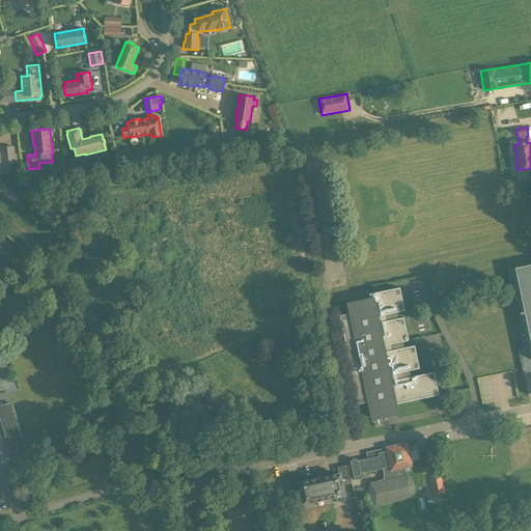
[(0,164),(0,163),(2,163),(3,172),(16,171),(15,157),(2,158),(2,152),(1,152),(0,152),(0,164)]
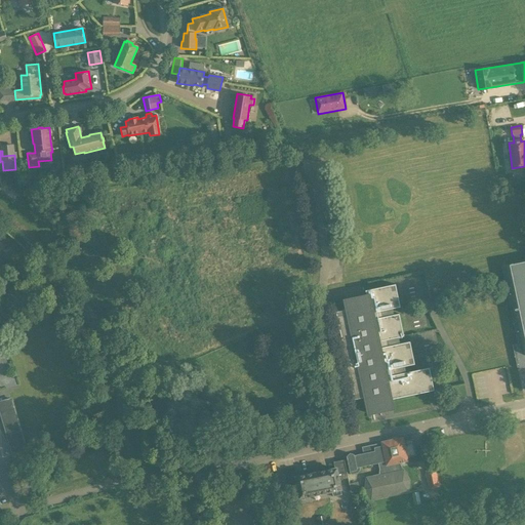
[(513,345),(517,367),(524,365),(524,260),(501,266),(518,344),(513,345)]
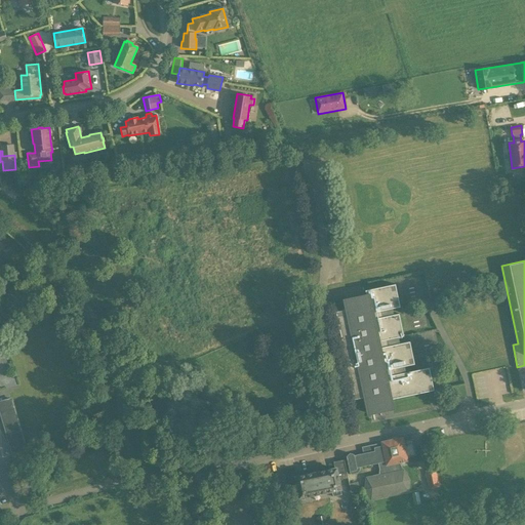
[(365,291),(345,296),(346,300),(345,300),(347,310),(335,312),(354,399),(365,397),(368,415),(369,414),(368,413),(391,408),(389,401),(433,391),(429,368),(406,373),(405,367),(414,365),(409,342),(387,347),(386,340),(403,337),(398,315),(380,318),(379,312),(399,308),(394,285),(365,290),(365,291)]
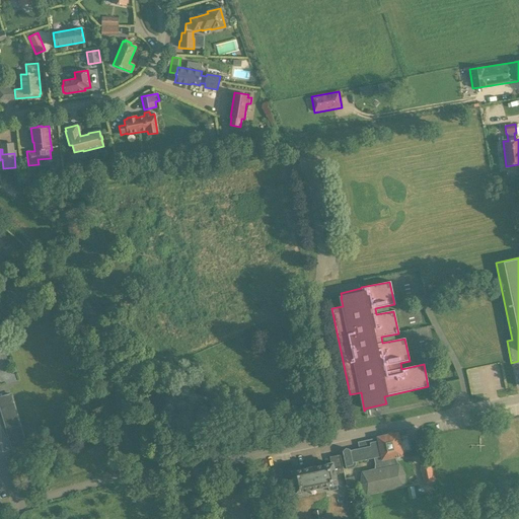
[(11,393),(0,396),(0,402),(13,399),(11,393)]
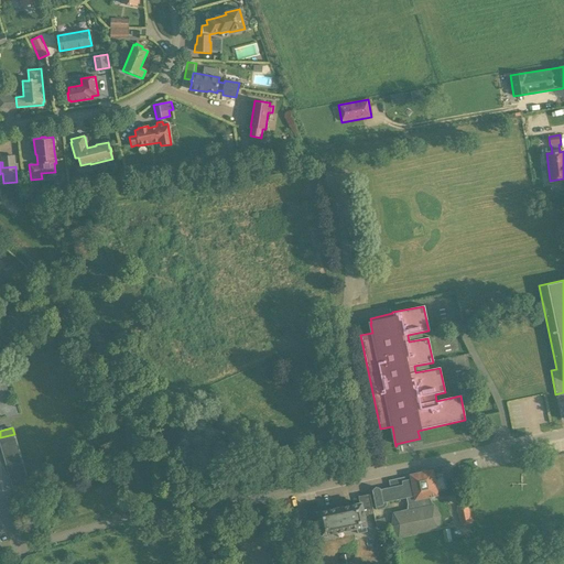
[(315,436),(316,443),(329,440),(328,433),(315,436)]
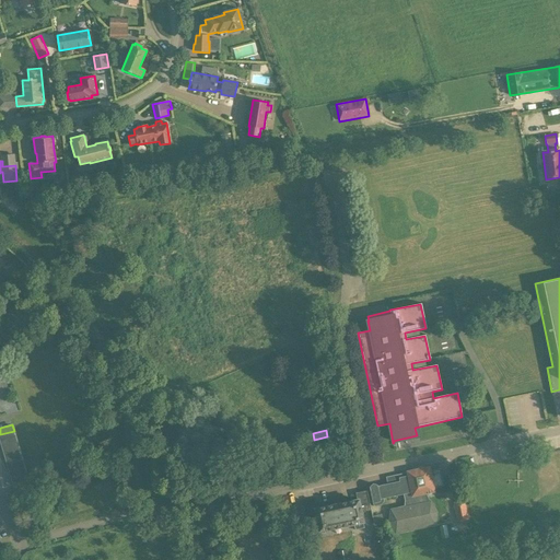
[(0,434),(0,440),(0,442),(16,436),(14,431),(0,434)]
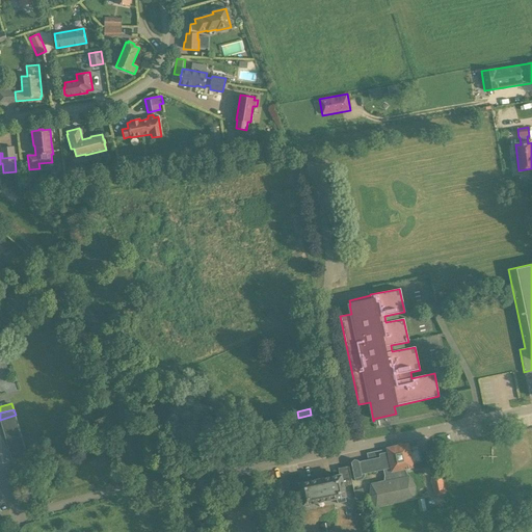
[(0,420),(2,425),(17,421),(16,415),(0,420)]
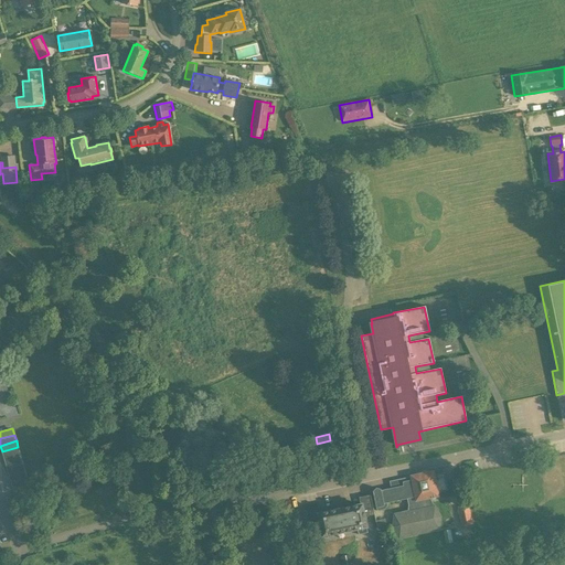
[(2,451),(4,458),(20,454),(18,447),(2,451)]
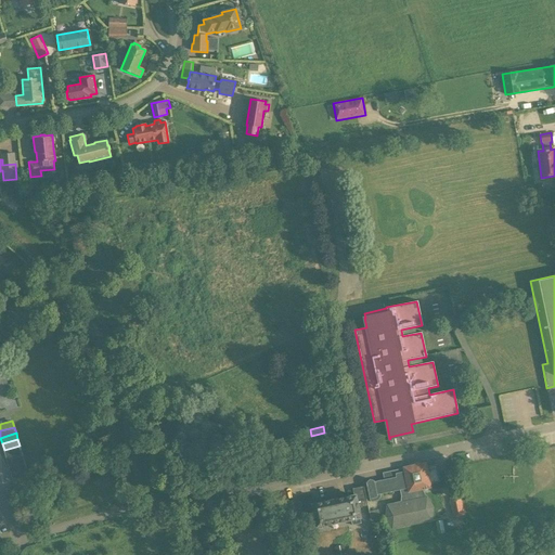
[(4,450),(5,456),(22,451),(20,446),(4,450)]
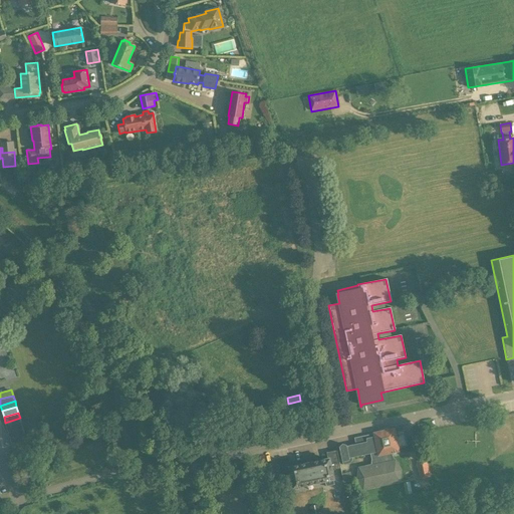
[(5,423),(7,428),(22,424),(20,418),(5,423)]
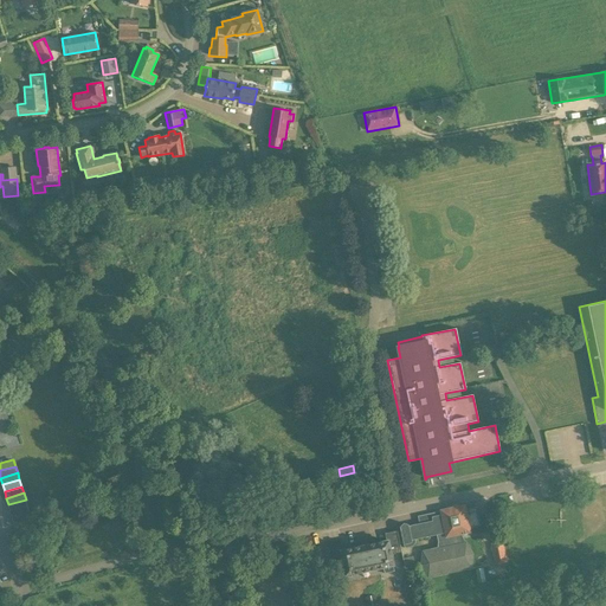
[(8,504),(11,511),(27,507),(26,500),(8,504)]
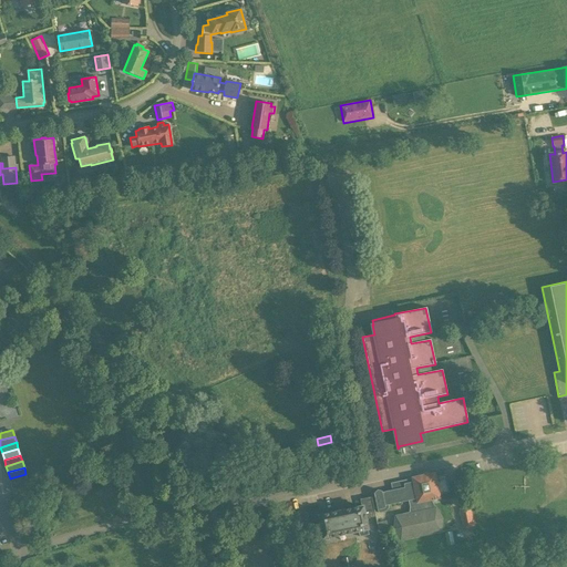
[(10,478),(12,485),(28,480),(26,474),(10,478)]
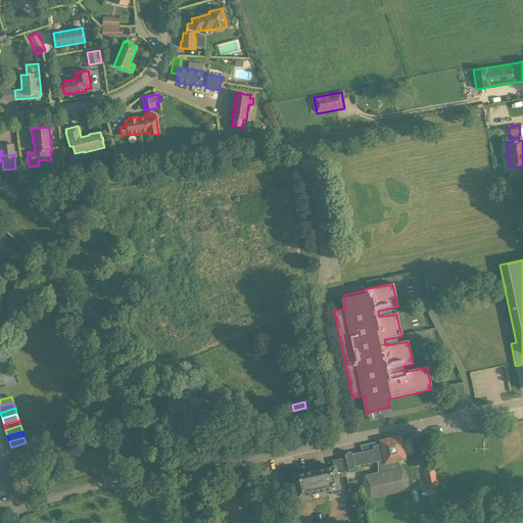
[(381,441),(382,444),(385,463),(399,461),(405,459),(405,456),(413,454),(410,439),(401,441),(400,437),(381,441)]
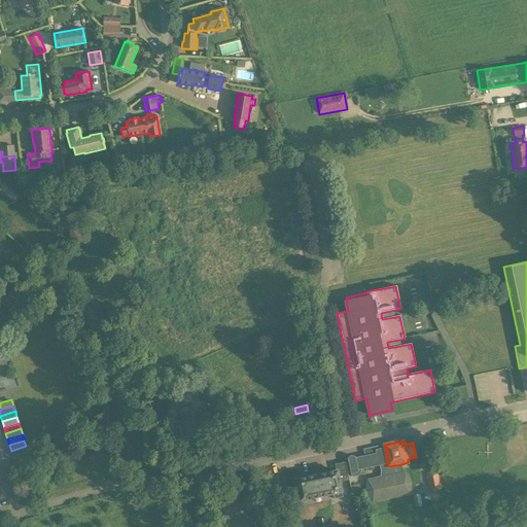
[(26,446),(11,451),(12,456),(28,452),(26,446)]
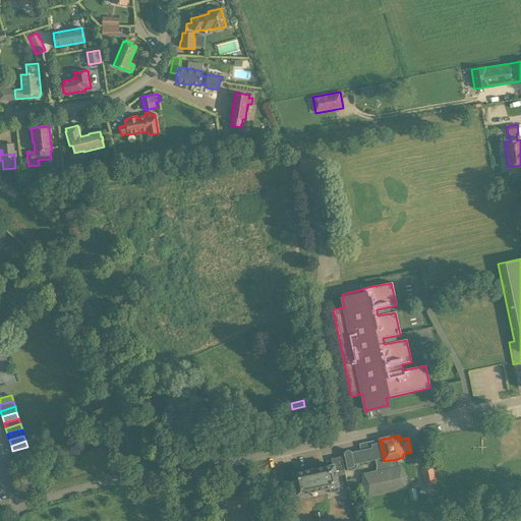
[(344,455),(348,472),(353,471),(357,467),(357,464),(375,460),(377,466),(375,472),(363,474),(362,486),(368,497),(368,496),(373,494),(399,488),(405,487),(404,488),(405,488),(406,477),(401,467),(396,459),(384,461),(381,443),(370,445),(371,449),(352,453),(351,452),(347,451),(344,453),(345,455),(344,455)]
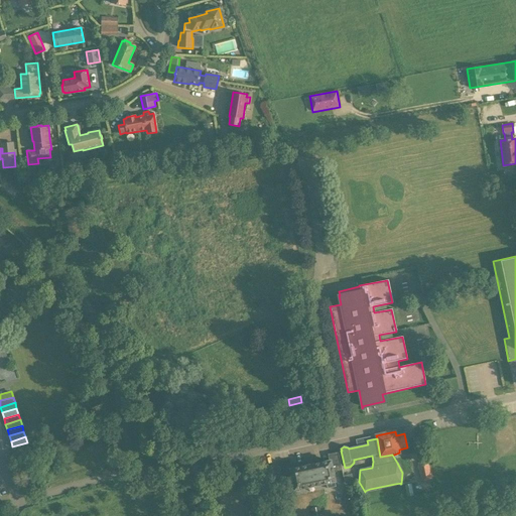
[(295,489),(326,482),(328,489),(336,487),(333,473),(343,471),(339,452),(328,454),(330,461),(291,469),(295,489)]
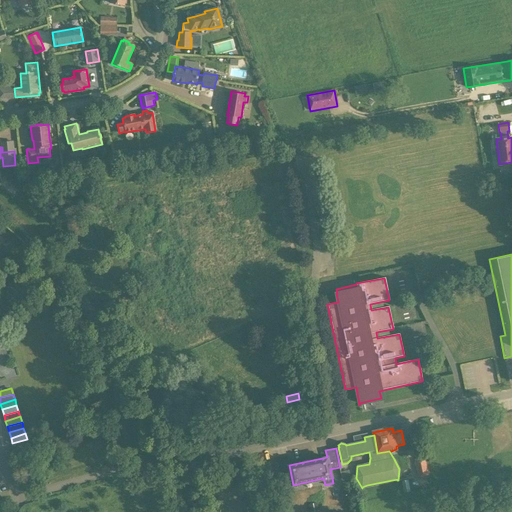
[(429,475),(425,457),(414,459),(418,477),(429,475)]
